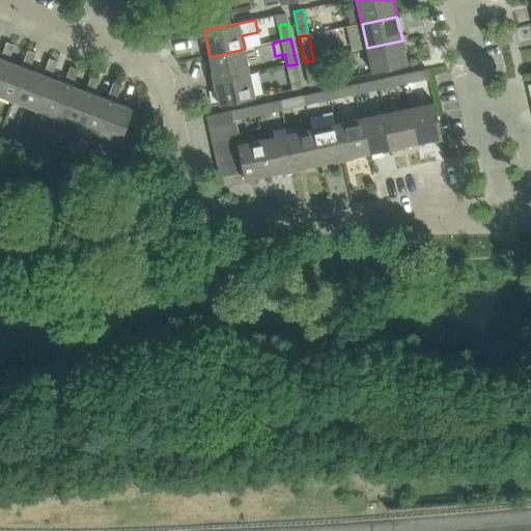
[(367,48),(372,73),(407,64),(403,49),(404,49),(402,40),(367,48)]
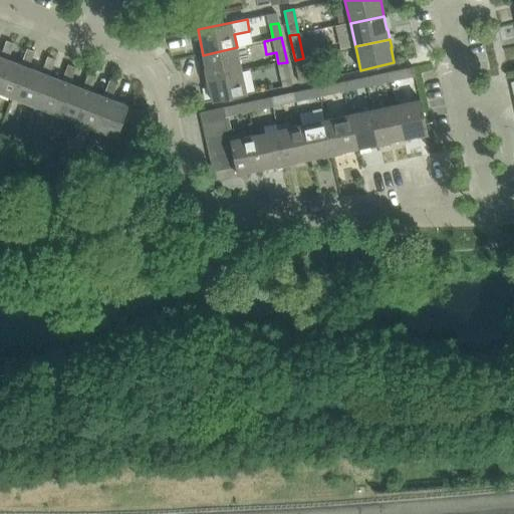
[(3,57),(0,64),(0,91),(12,96),(24,65),(21,64),(8,59),(14,43),(9,41),(6,40),(0,56),(3,57)]
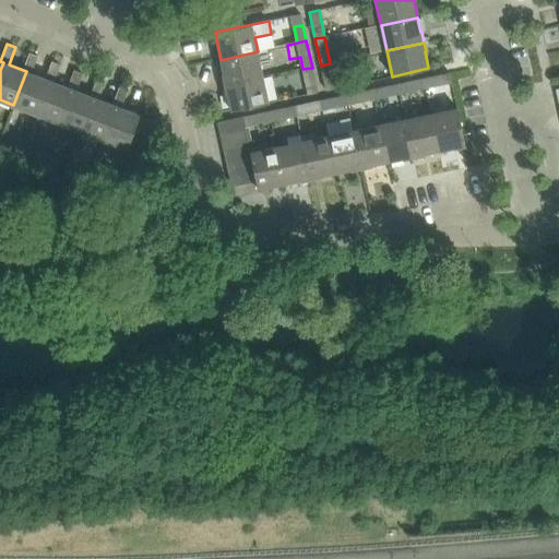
[(223,74),(225,86),(263,78),(258,51),(221,60),(224,74),(223,74)]
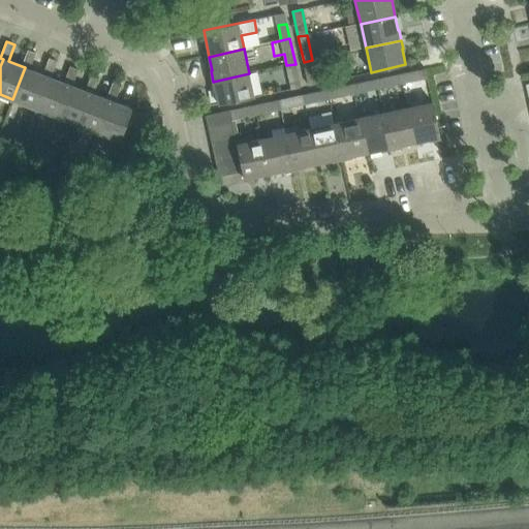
[(25,67),(12,99),(33,107),(45,75),(43,74),(30,69),(36,53),(31,51),(28,50),(22,66),(25,67)]
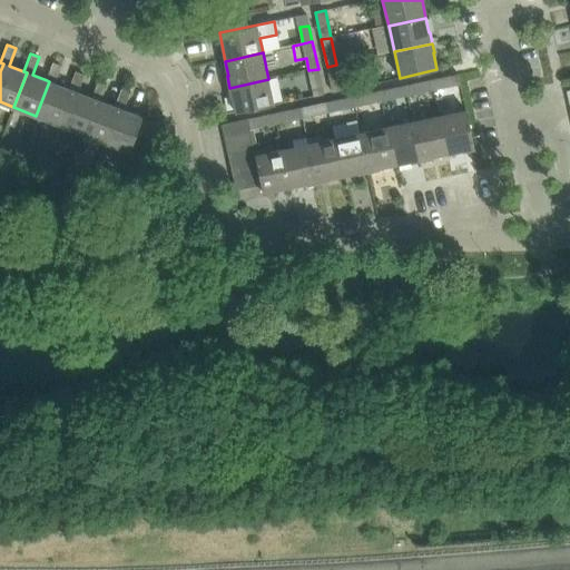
[(49,81),(36,116),(59,125),(72,90),(69,89),(55,84),(61,66),(56,64),(52,62),(47,80),(49,81)]
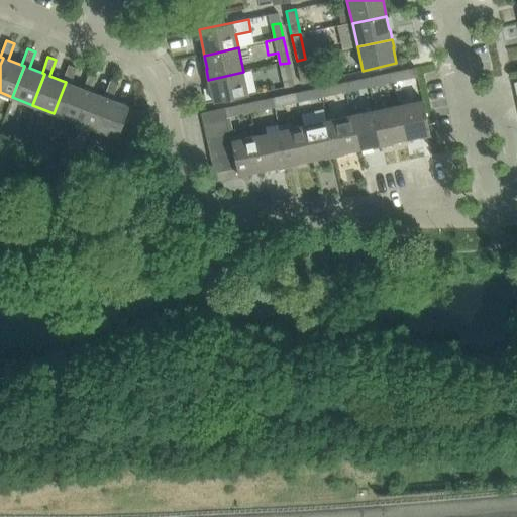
[(305,59),(297,61),(302,84),(310,82),(305,59)]
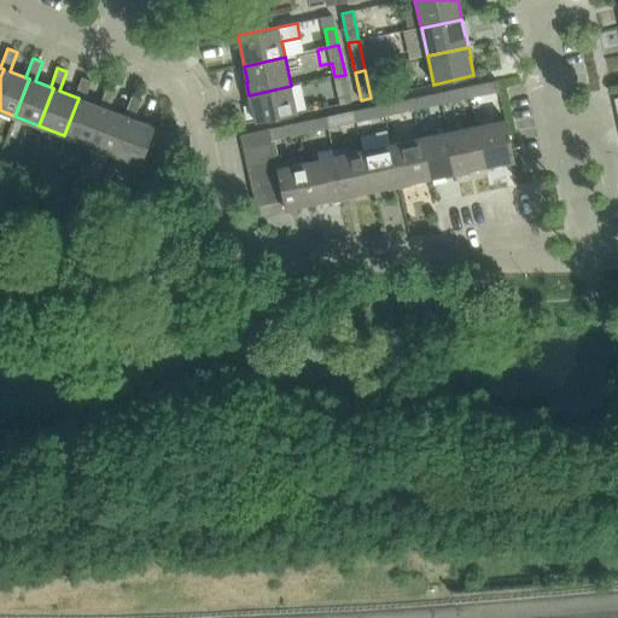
[(334,76),(340,104),(351,101),(345,75),(334,76)]
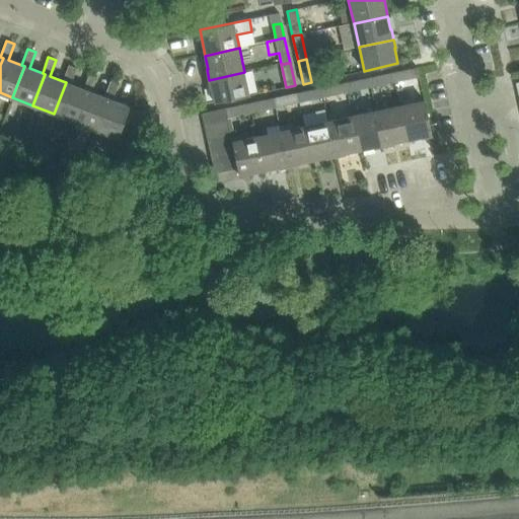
[(66,82),(54,114),(75,122),(87,90),(84,89),(71,84),(77,68),(72,66),(69,65),(63,81),(66,82)]
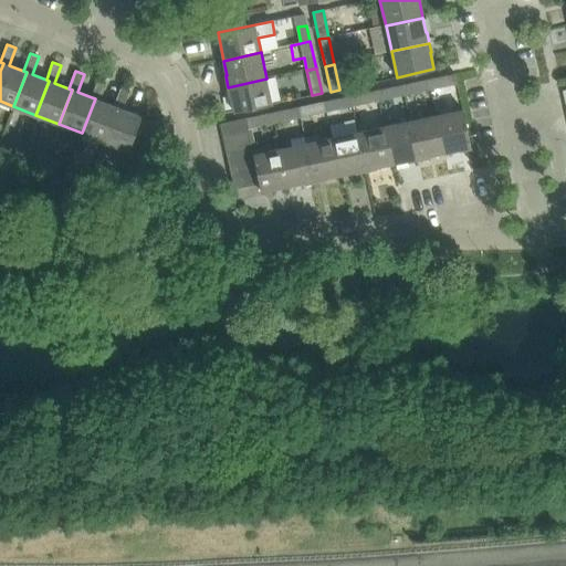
[(443,76),(428,80),(430,88),(446,85),(443,76)]
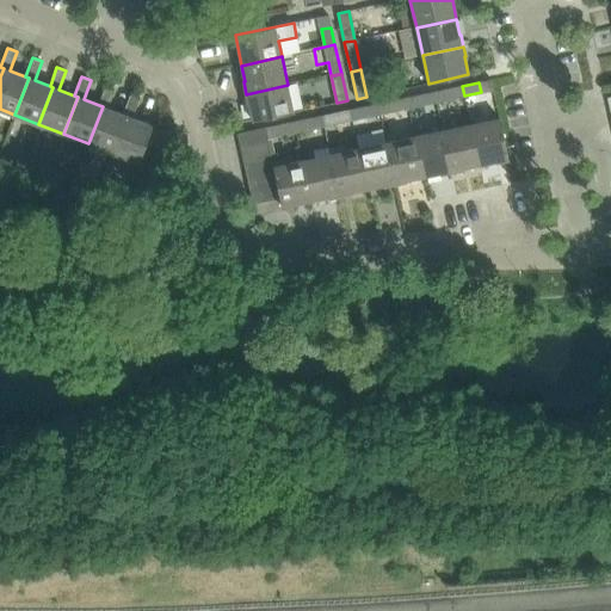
[(288,85),(246,94),(248,103),(250,103),(253,121),(294,112),(288,85)]
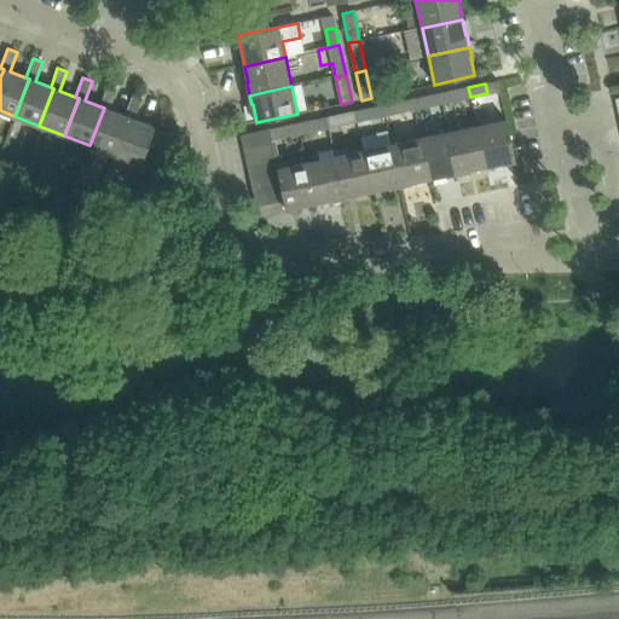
[(104,108),(90,145),(115,155),(129,117),(125,116),(109,110),(116,91),(111,88),(108,87),(100,106),(104,108)]
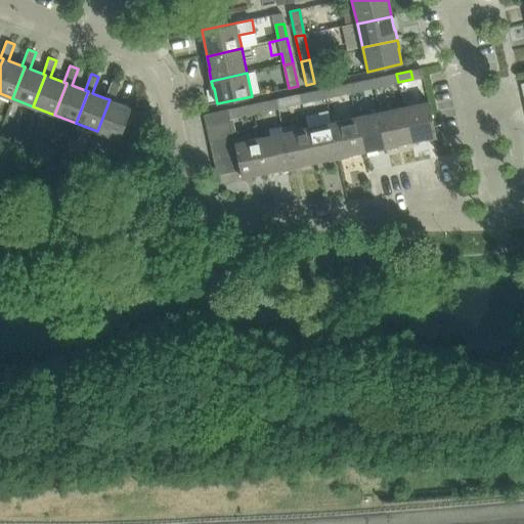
[(375,87),(398,82),(396,74),(373,78),(375,87)]
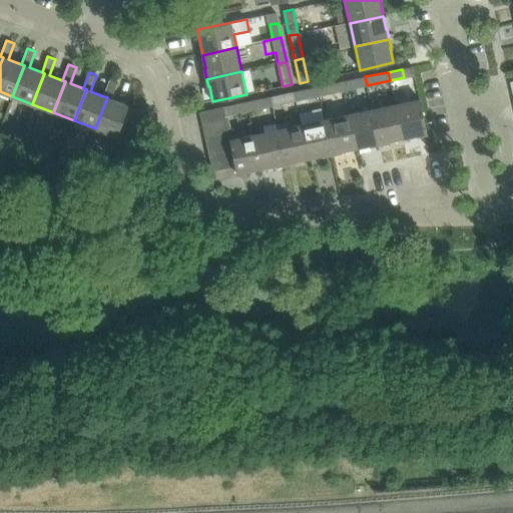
[(342,81),(344,90),(367,85),(365,76),(342,81)]
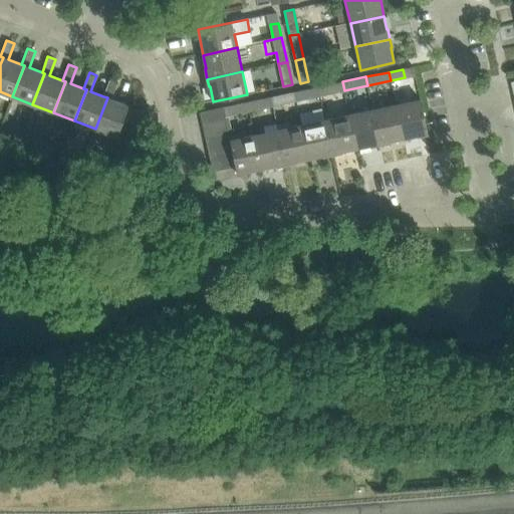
[(107,97),(95,129),(115,137),(116,137),(129,105),(111,99),(117,83),(113,81),(109,80),(103,96),(107,97)]
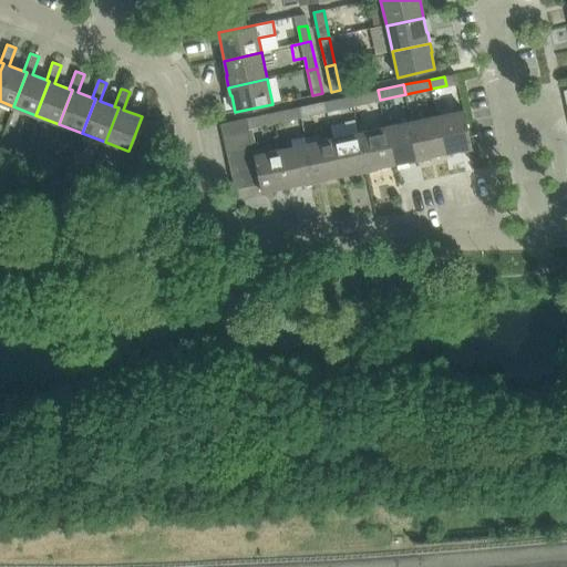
[(354,105),(380,100),(378,90),(352,95),(354,105)]
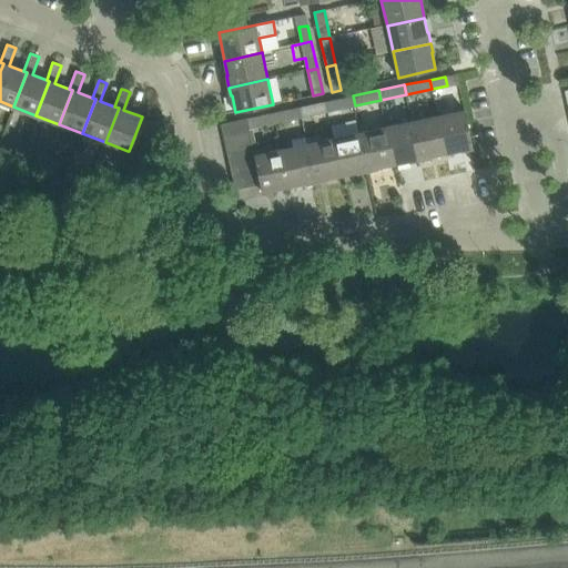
[(326,101),(328,111),(355,105),(353,95),(326,101)]
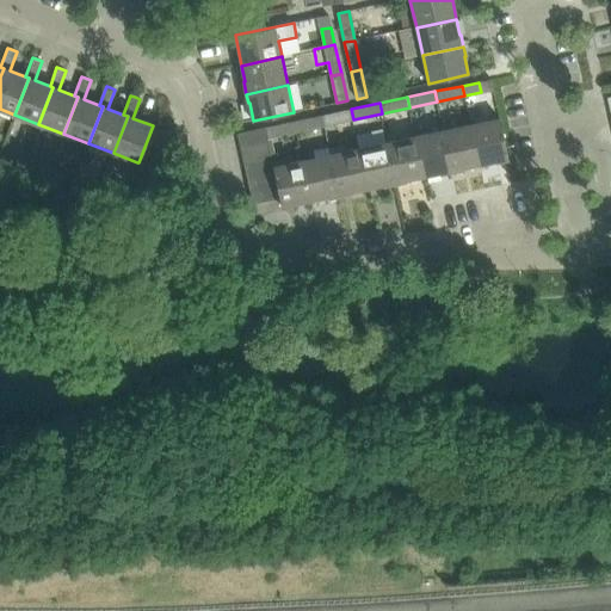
[(325,125),(353,119),(351,109),(322,115),(325,125)]
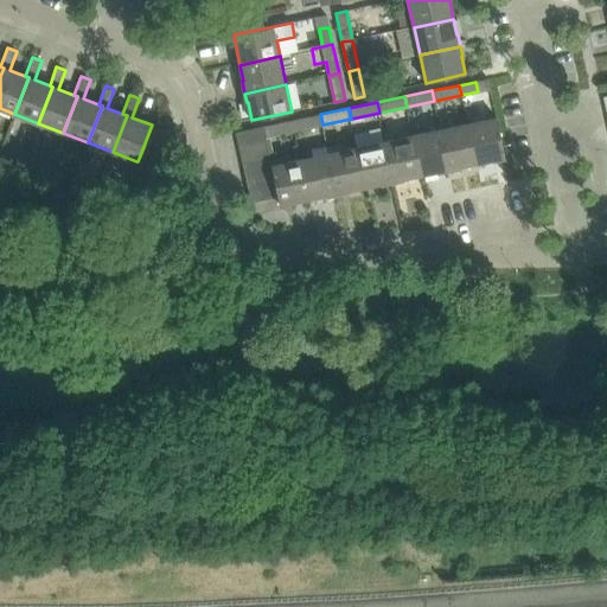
[(292,120),(294,131),(323,125),(320,114),(292,120)]
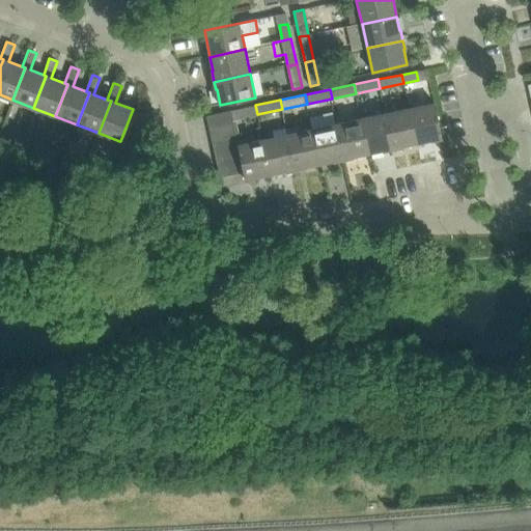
[(435,103),(410,108),(417,142),(431,139),(431,141),(442,138),(435,103)]
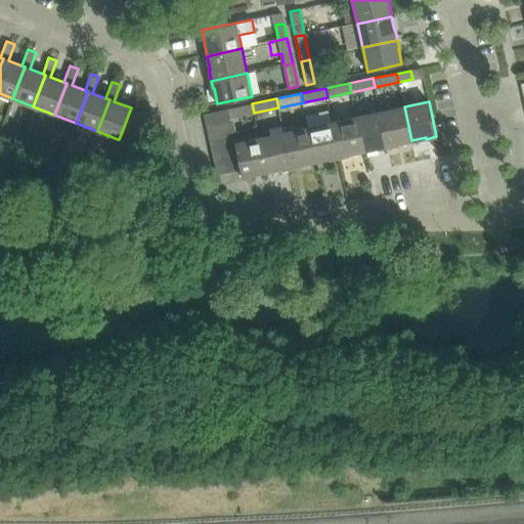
[(252,103),(228,108),(230,118),(254,113),(252,103)]
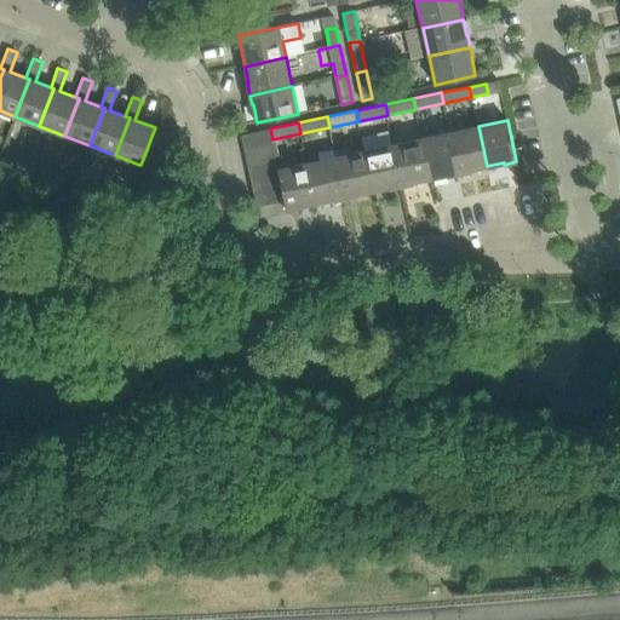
[(478,126),(451,132),(459,174),(469,172),(469,171),(487,166),(478,126)]
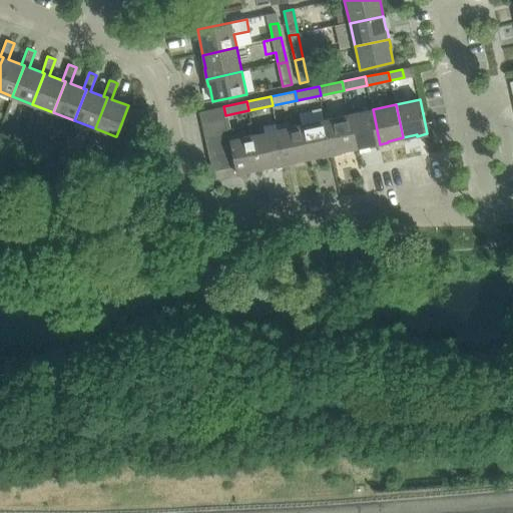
[(226,119),(225,115),(223,106),(199,112),(201,124),(226,119)]
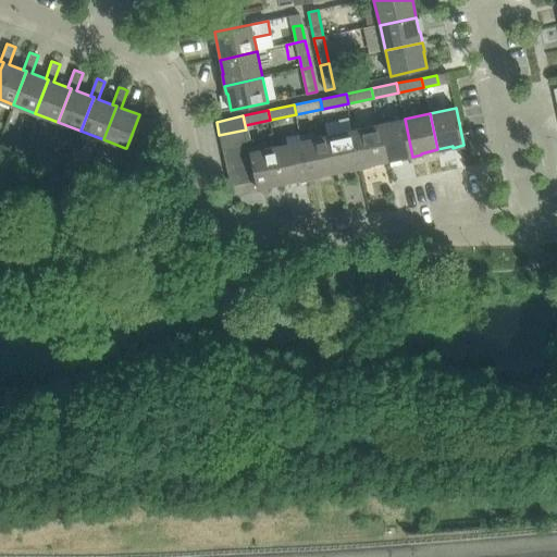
[(405,119),(379,124),(386,161),(401,158),(401,159),(412,157),(405,119)]
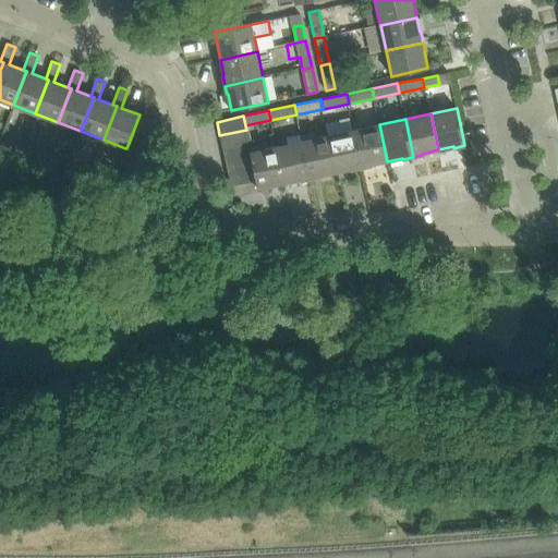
[(379,124),(354,130),(362,168),(371,166),(371,165),(387,161),(379,124)]
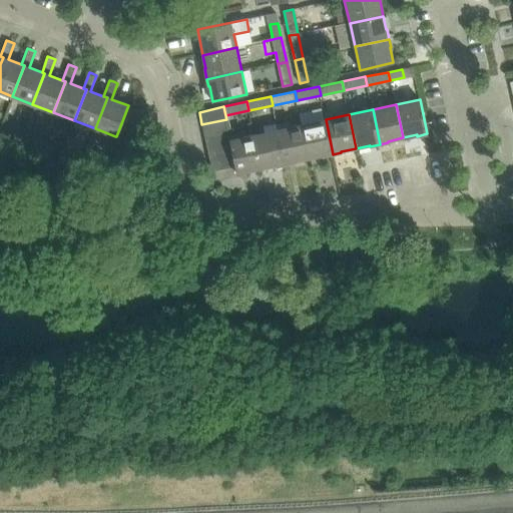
[(201,124),(204,135),(228,130),(226,119),(201,124)]
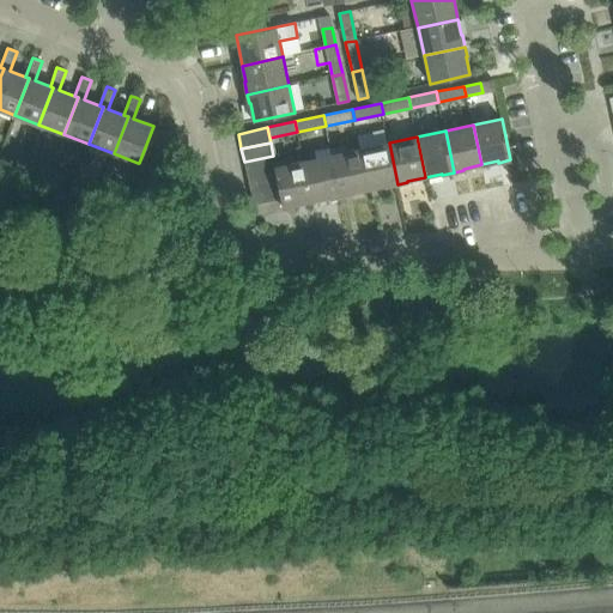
[(389,143),(360,149),(369,189),(386,186),(386,187),(398,184),(389,143)]
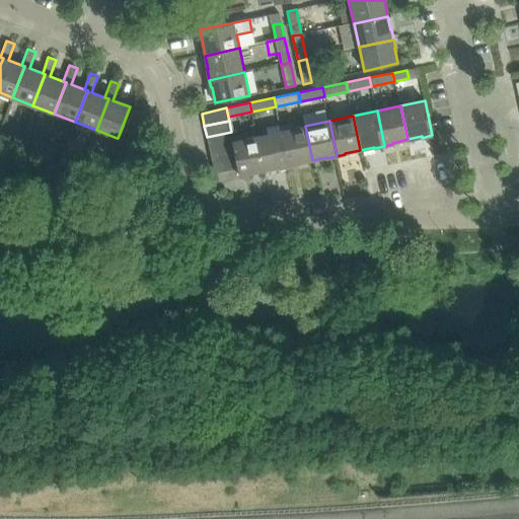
[(305,126),(281,131),(289,166),(297,164),(297,163),(312,160),(305,126)]
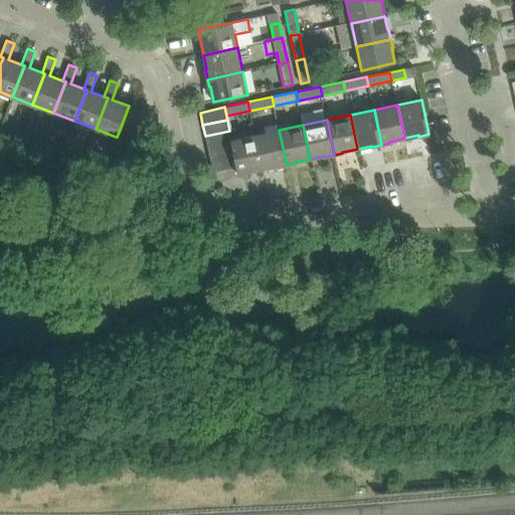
[(277,167),(287,165),(279,130),(254,136),(263,169),(277,166),(277,167)]
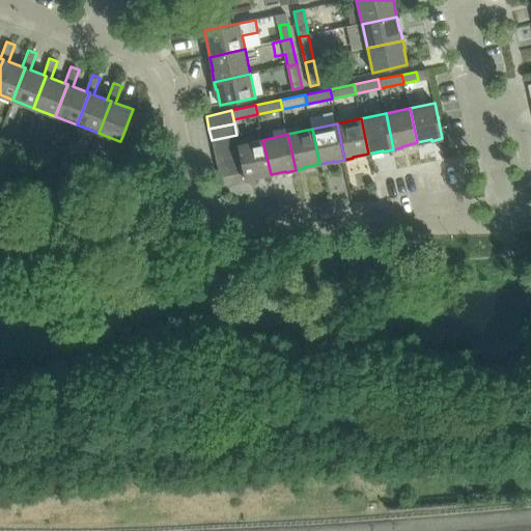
[(239,145),(236,135),(212,140),(215,152),(240,147),(239,145)]
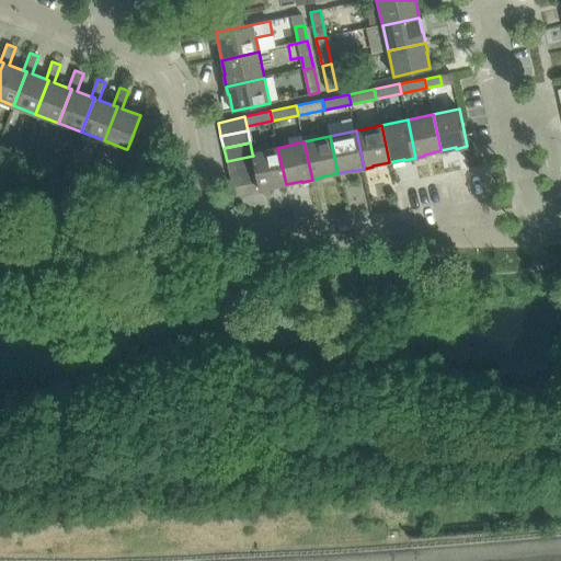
[(253,156),(255,169),(258,182),(259,191),(270,189),(270,187),(286,184),(277,148),(252,153),(253,156)]
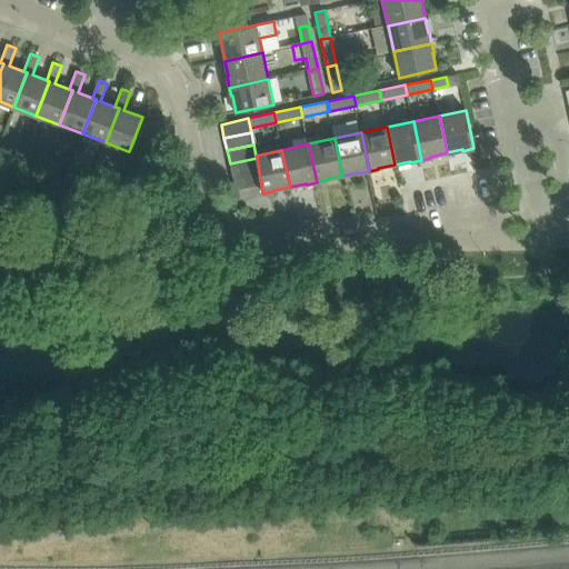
[(230,163),(232,177),(259,171),(257,158),(230,163)]
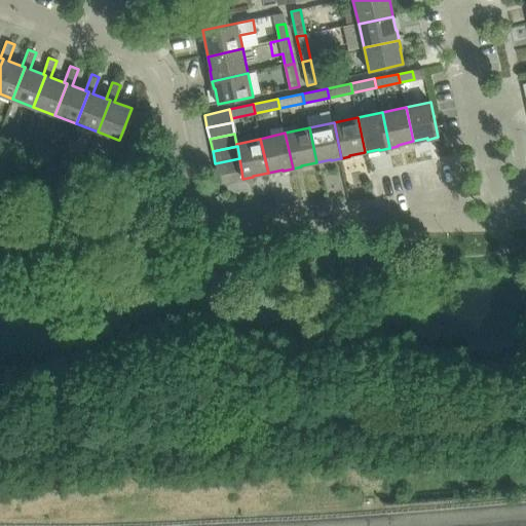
[(241,171),(239,158),(215,163),(218,176),(241,171)]
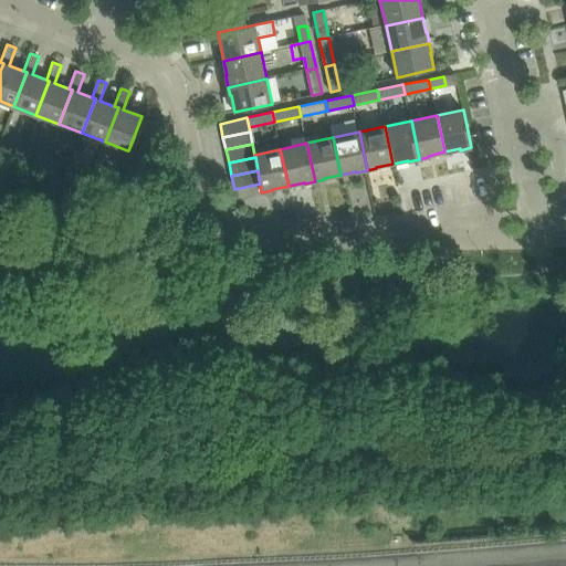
All buildings are outlined.
